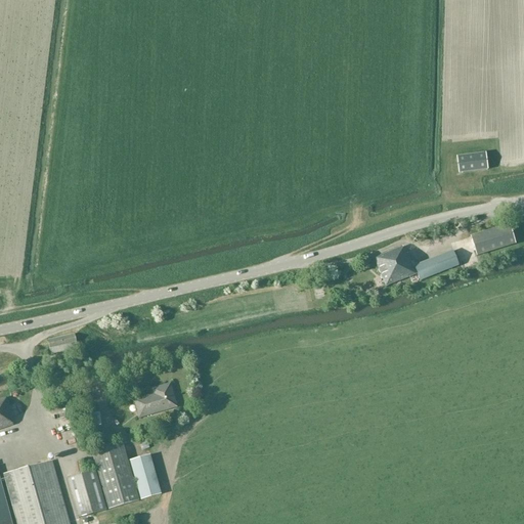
[(460,174),(478,172),(487,171),(485,154),(456,157),(460,174)]
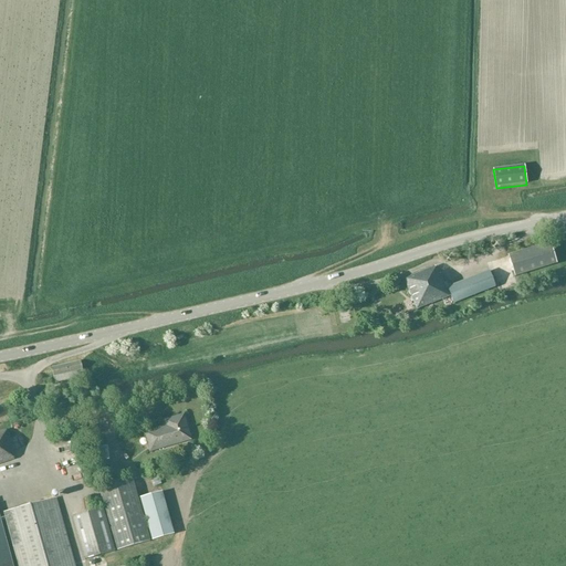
[(514,278),(556,264),(549,242),(507,255),(514,278)]
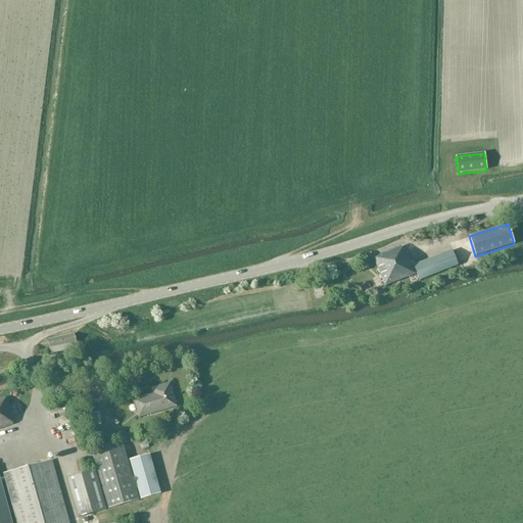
[(374,258),(376,262),(385,286),(399,281),(408,277),(417,274),(417,277),(437,269),(437,270),(459,263),(454,251),(414,267),(413,265),(410,265),(406,253),(403,253),(401,247),(374,258)]
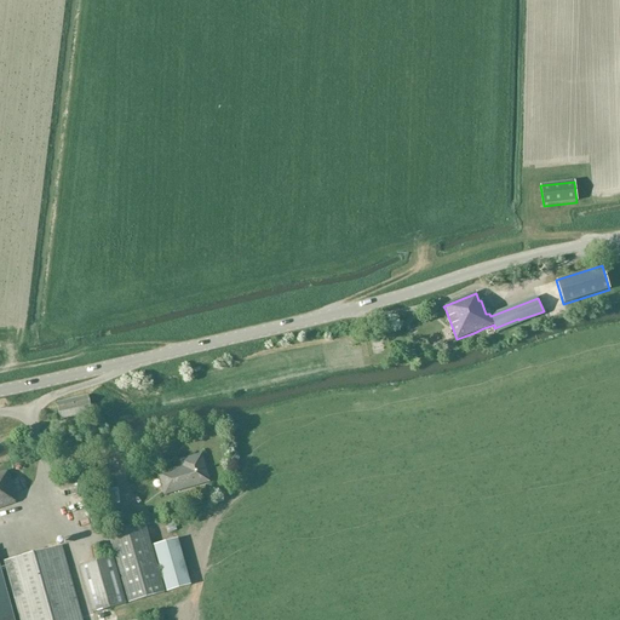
[(61,419),(86,414),(91,413),(87,397),(57,403),(61,419)]
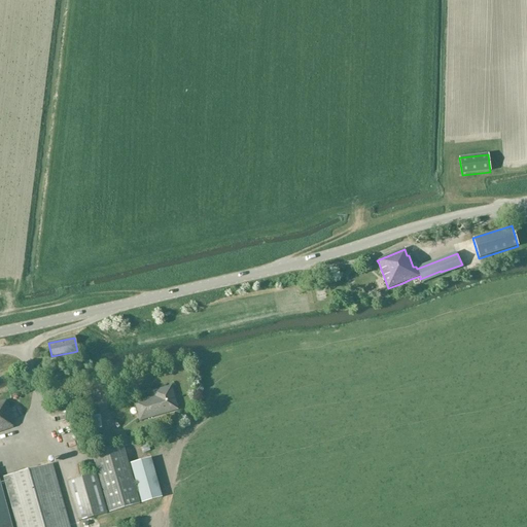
[(82,349),(77,351),(73,352),(74,360),(84,357),(82,349)]
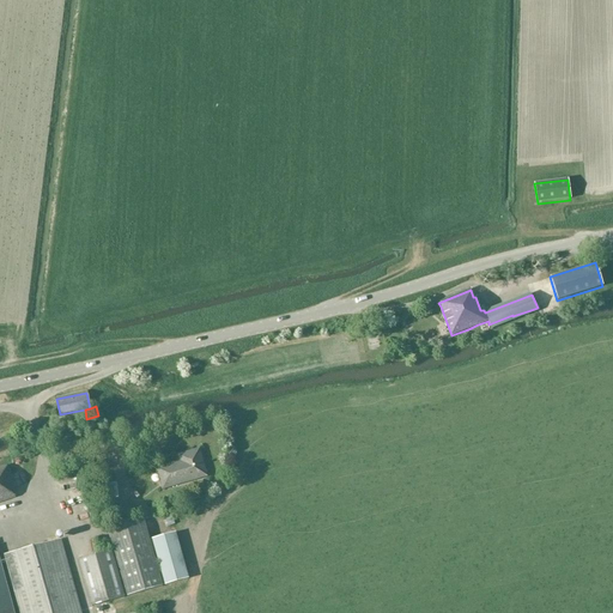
[(207,478),(199,449),(176,455),(178,462),(156,468),(162,491),(207,478)]
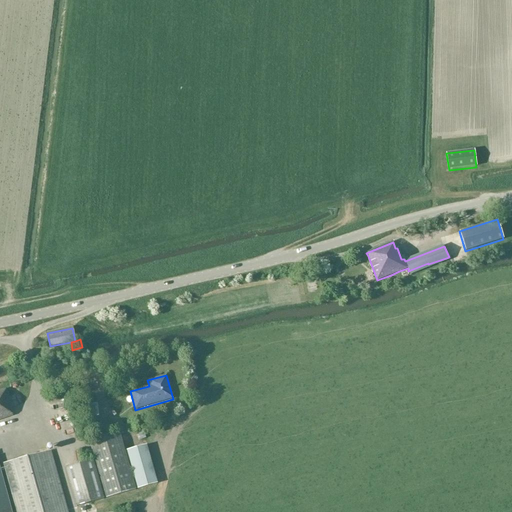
[(9,408),(12,408),(6,390),(0,392),(0,418),(12,415),(9,408)]
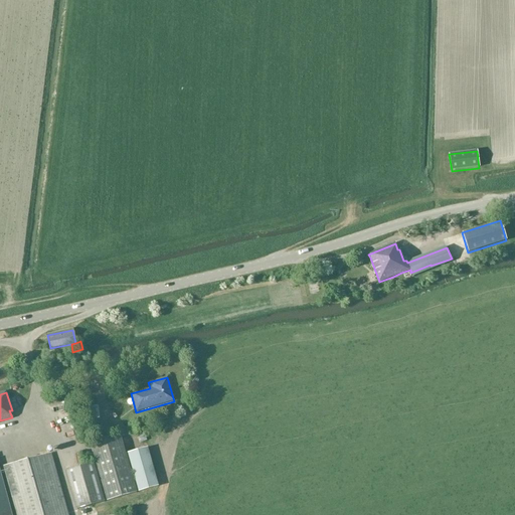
[(137,493),(121,435),(90,444),(107,502),(137,493)]
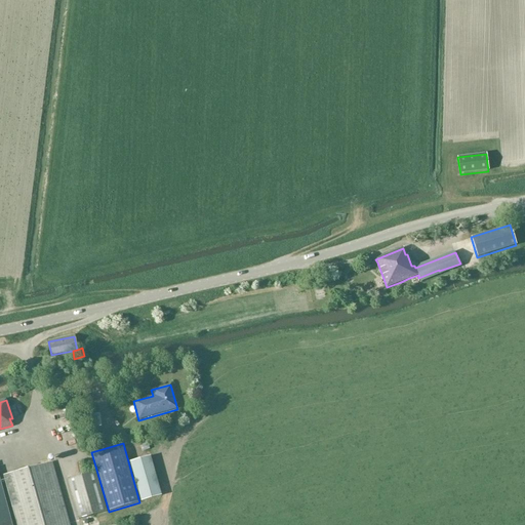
[(161,496),(151,456),(129,461),(140,501),(161,496)]
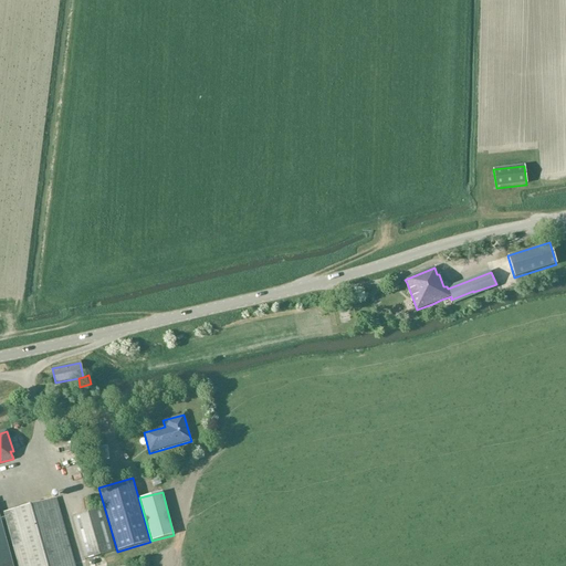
[(75,565),(54,498),(30,505),(3,513),(19,565),(75,565)]
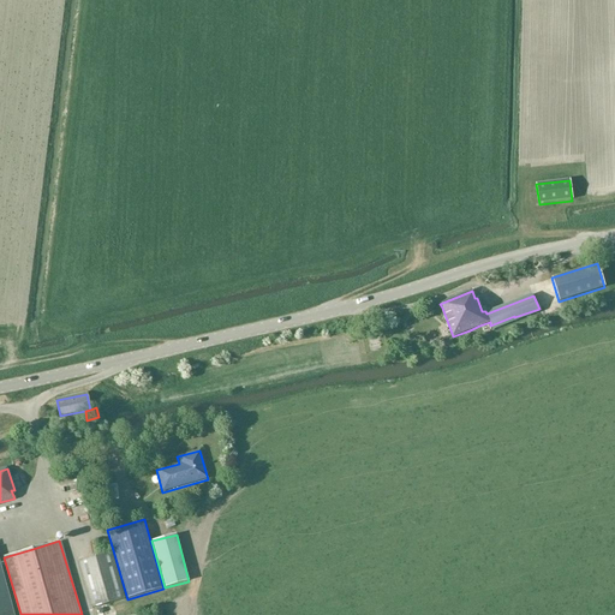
[(112,554),(95,557),(78,562),(91,609),(125,599),(112,554)]
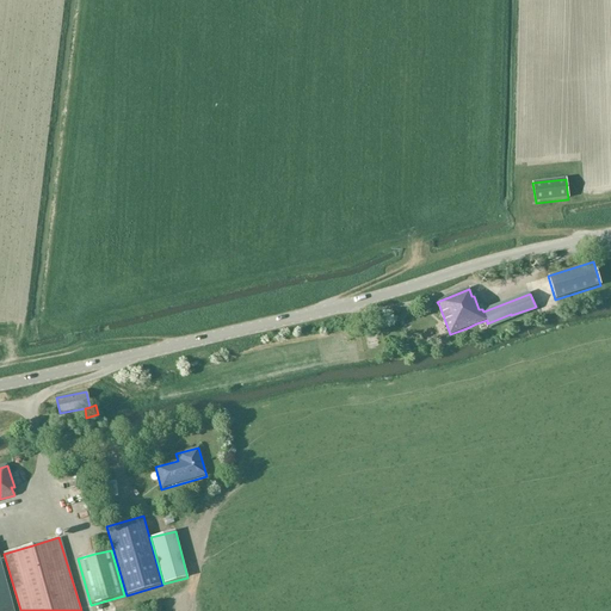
[(13,610),(0,561),(0,610),(13,610)]
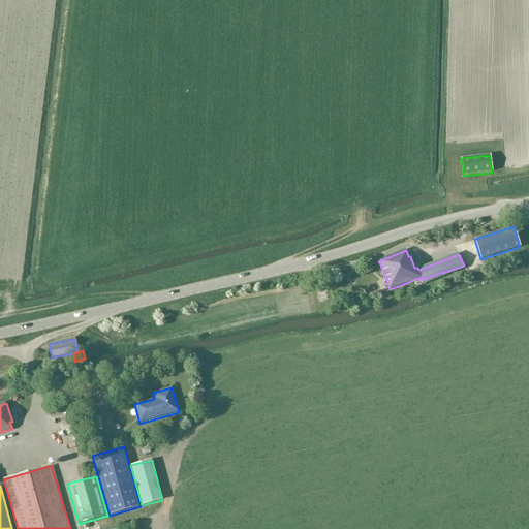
All buildings are outlined.
